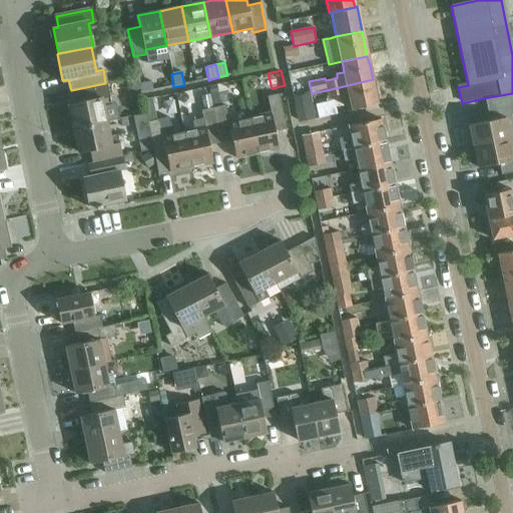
[(373,79),(327,90),(329,99),(340,96),(342,99),(349,97),(352,109),(378,103),(373,79)]
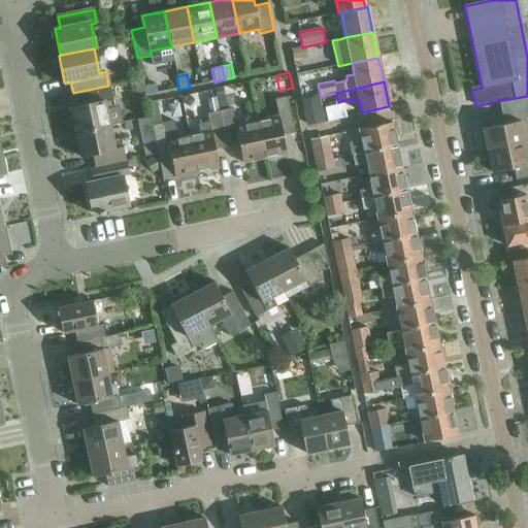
[(69,107),(74,133),(109,126),(106,109),(113,107),(108,86),(78,92),(80,105),(69,107)]
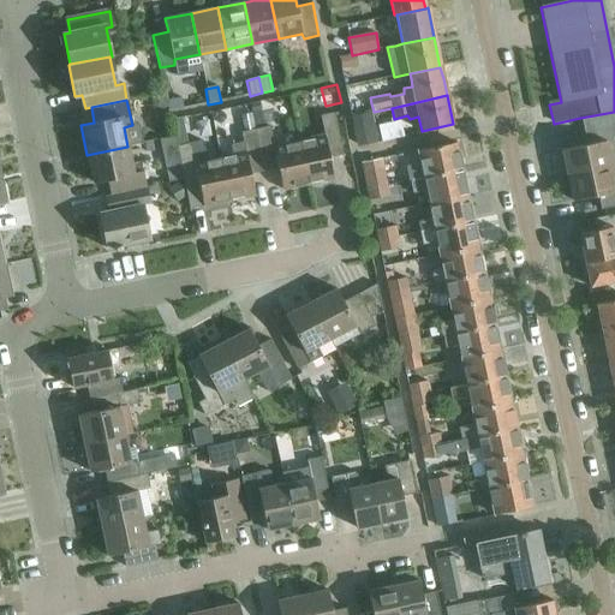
[(260,102),(252,103),(257,130),(264,129),(260,102)]
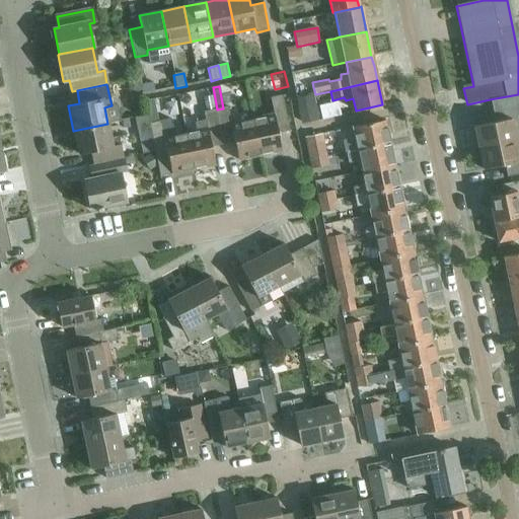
[(197,131),(187,133),(195,170),(216,165),(212,148),(224,145),(217,109),(213,87),(210,88),(215,110),(204,113),(205,121),(195,123),(197,131)]
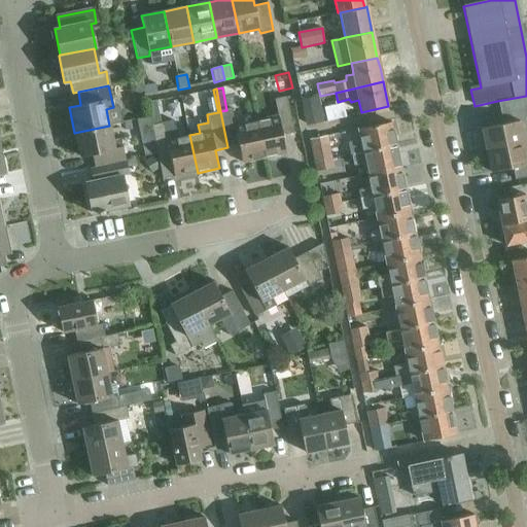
[(181,92),(159,97),(163,112),(185,108),(181,92)]
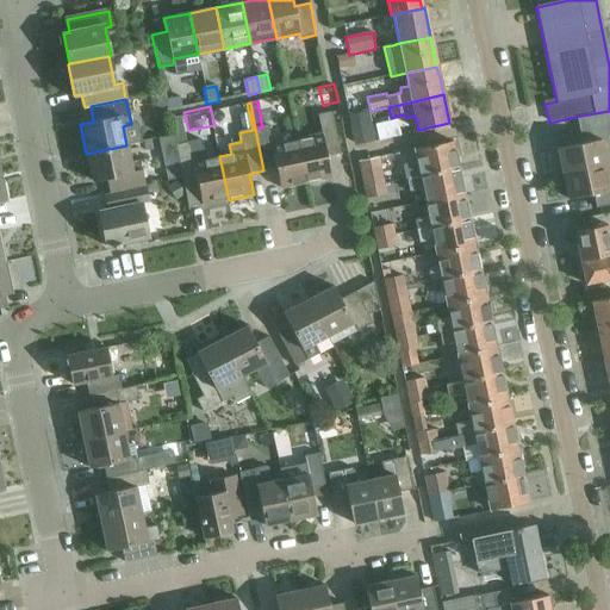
[(369,111),(348,116),(354,147),(375,142),(369,111)]
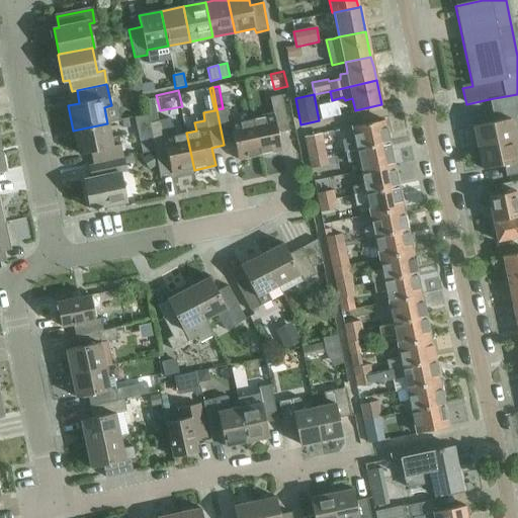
[(472,126),(478,148),(515,140),(512,130),(517,127),(517,99),(517,94),(489,99),(494,122),(472,126)]
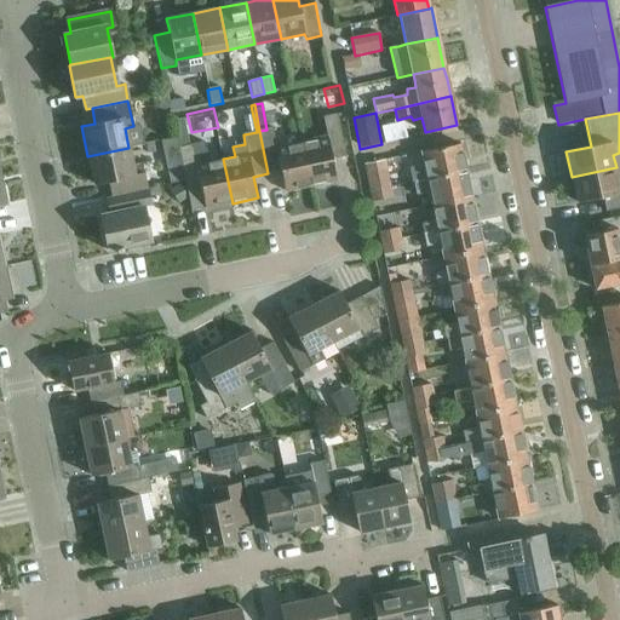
[(328,137),(303,142),(311,187),(337,182),(332,160),(346,158),(338,115),(325,118),(328,137)]
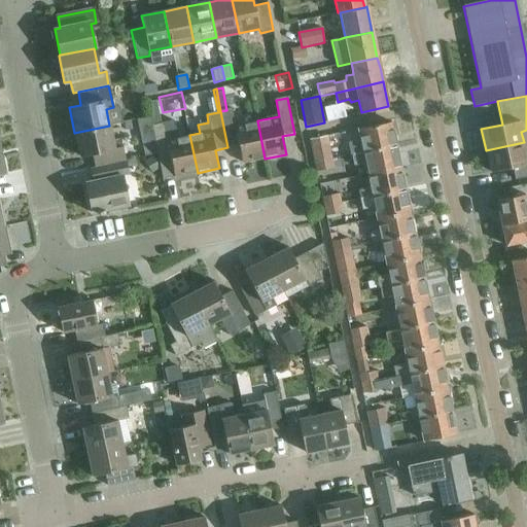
[(198,173),(189,135),(177,138),(173,121),(162,124),(156,102),(146,104),(159,162),(171,160),(175,177),(198,173)]
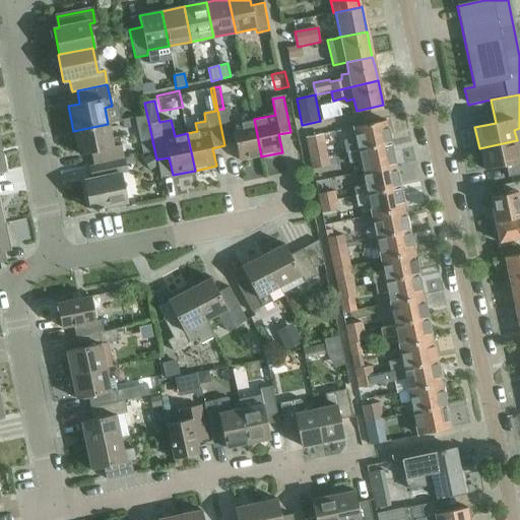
[(223,109),(217,110),(224,145),(235,143),(239,161),(261,156),(254,119),(232,124),(229,108),(223,109)]
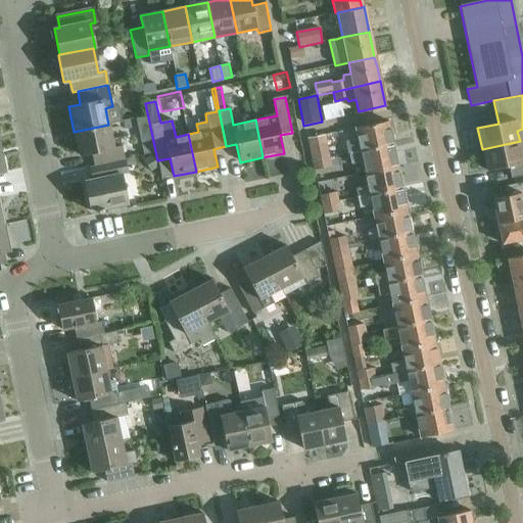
[(348,152),(391,143),(387,121),(354,128),(357,139),(345,141),(348,152)]
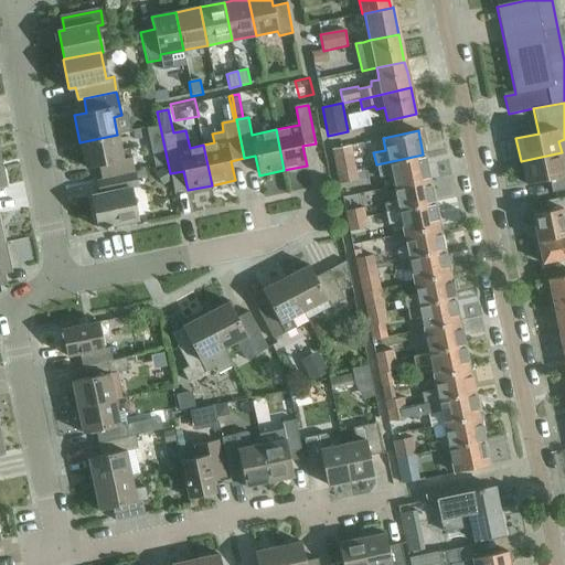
[(134,174),(134,173),(129,148),(120,150),(117,135),(80,142),(85,167),(98,164),(102,181),(134,174)]
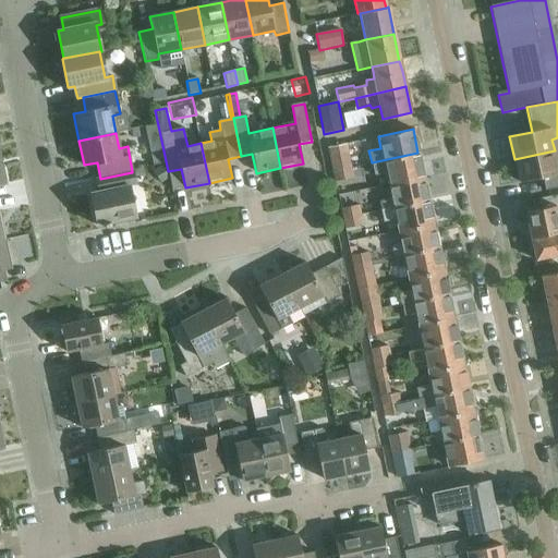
[(365,136),(351,140),(353,152),(368,148),(365,136)]
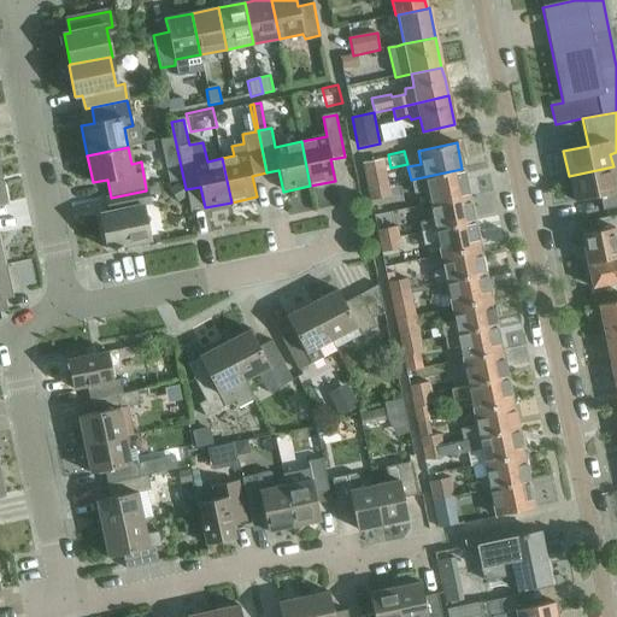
[(363,164),(368,189),(388,184),(383,160),(363,164)]
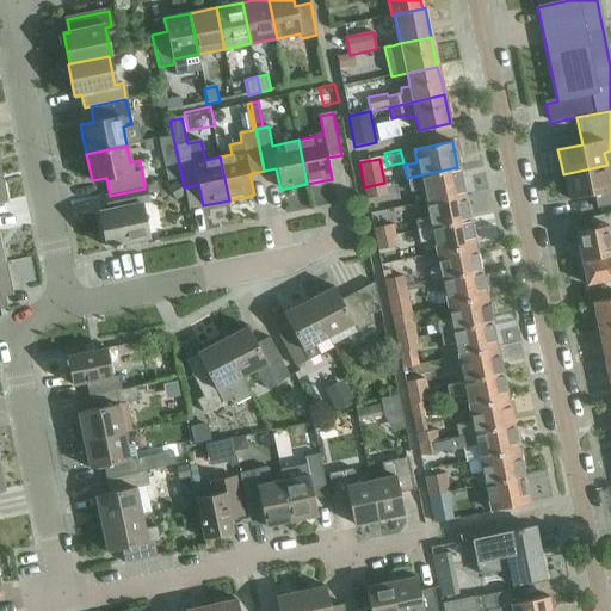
[(608,165),(563,174),(568,199),(593,195),(596,209),(610,204),(610,177),(610,178),(608,165)]
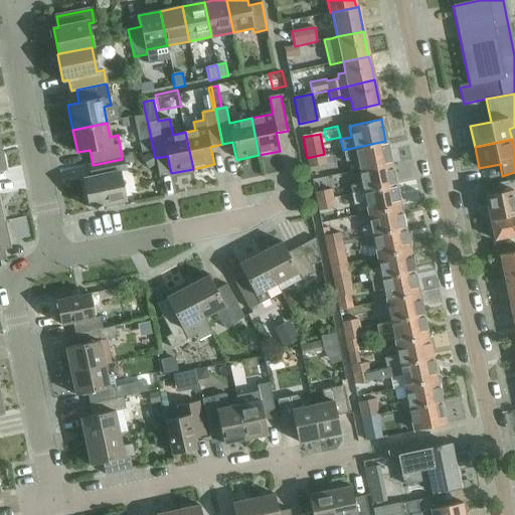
[(358,170),(390,164),(385,141),(343,150),(345,161),(356,159),(358,170)]
